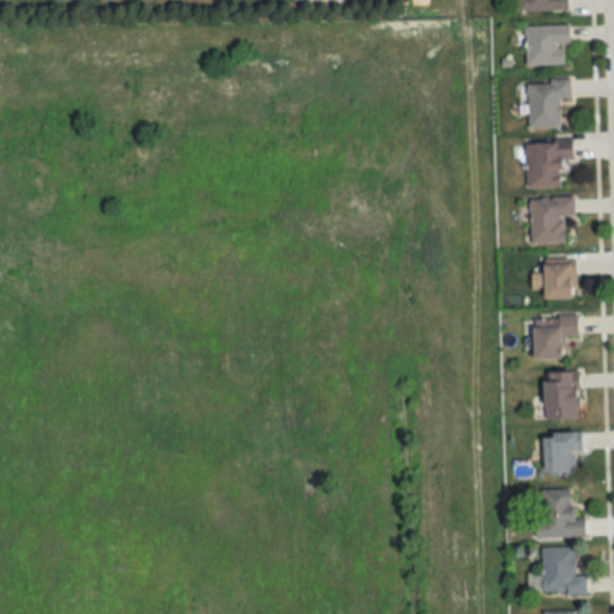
[(518,0),(518,12),(569,12),(569,0),(518,0)]
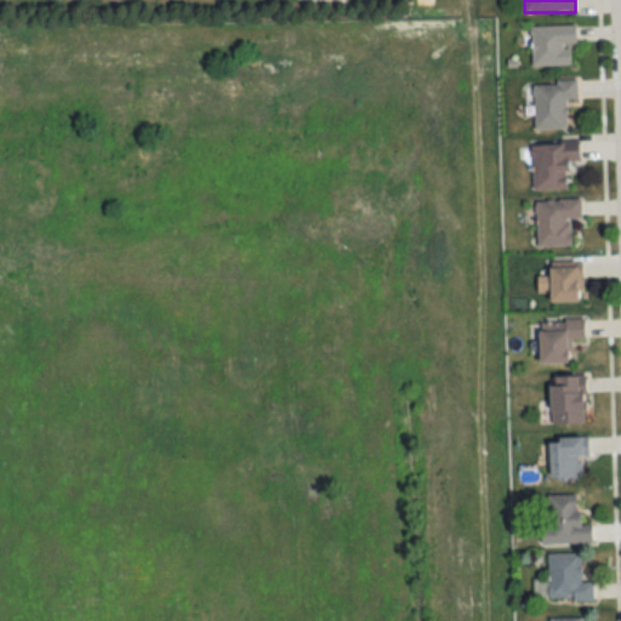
[(576,26),(531,26),(531,67),(571,67),(571,45),(576,45),(576,26)]
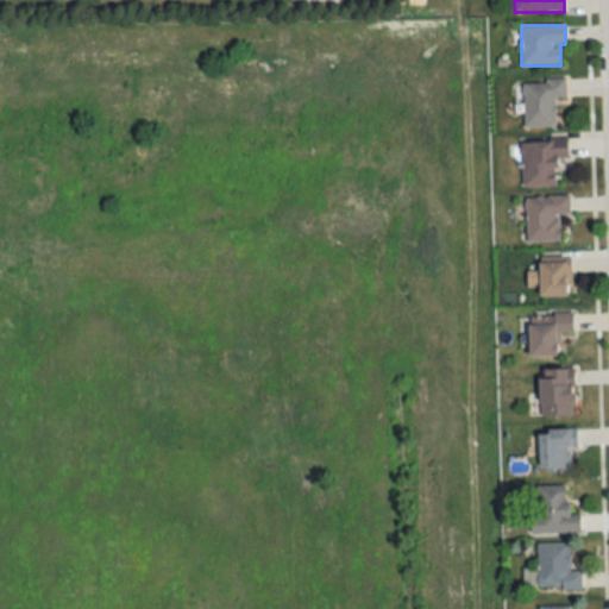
[(556,98),(566,98),(566,80),(523,80),(523,127),(556,127),(556,98)]
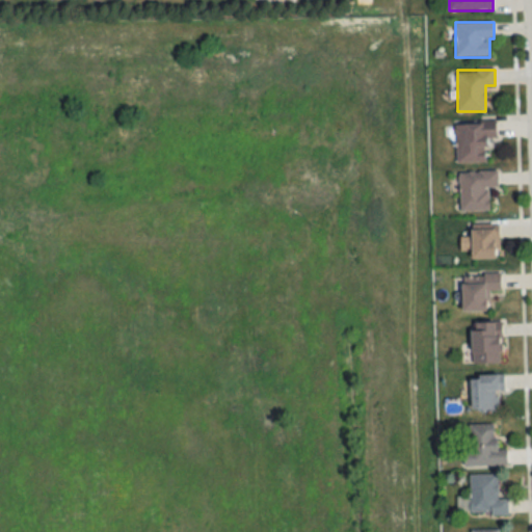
[(455,163),(487,163),(486,139),(497,139),(497,124),(455,125),(455,163)]
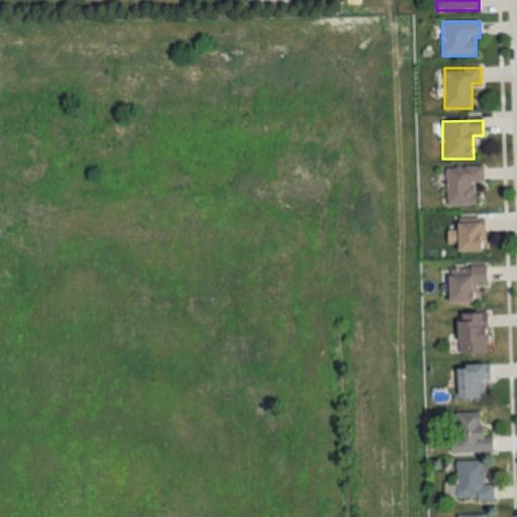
[(484,167),(445,167),(446,206),(476,205),(475,183),(484,183),(484,167)]
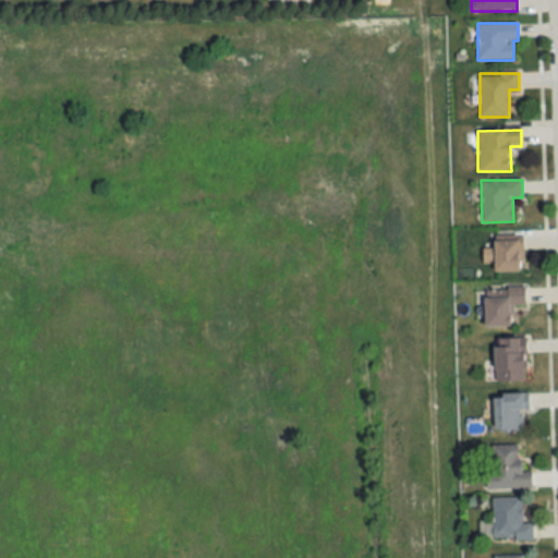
[(495,273),(522,273),(522,239),(495,239),(495,273)]
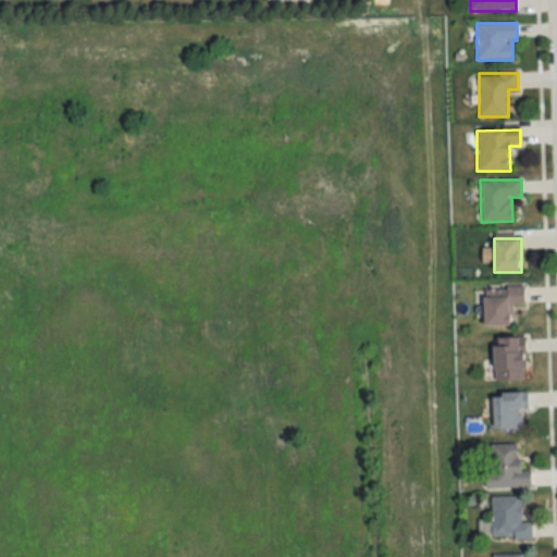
[(524,288),(484,288),(484,327),(510,327),(510,306),(523,307),(524,288)]
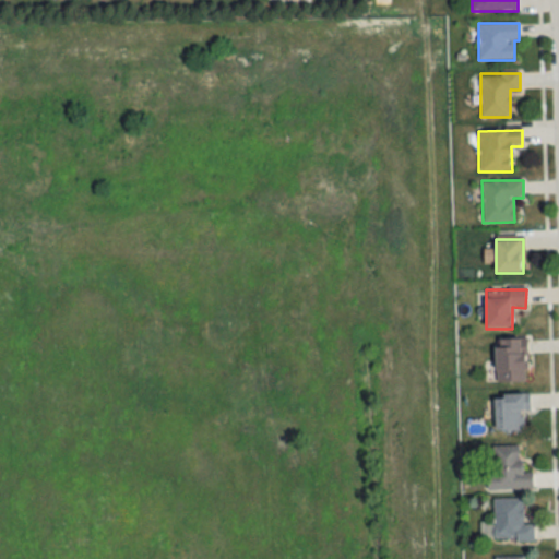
[(526,340),(496,340),(496,383),(526,383),(526,340)]
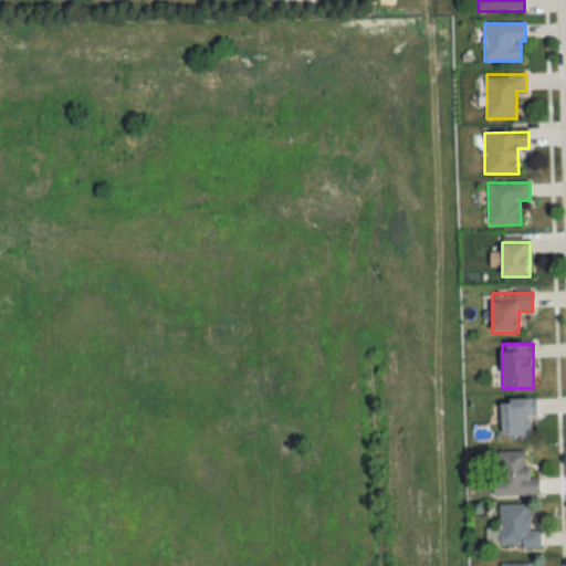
[(502,439),(533,439),(533,400),(502,400),(502,439)]
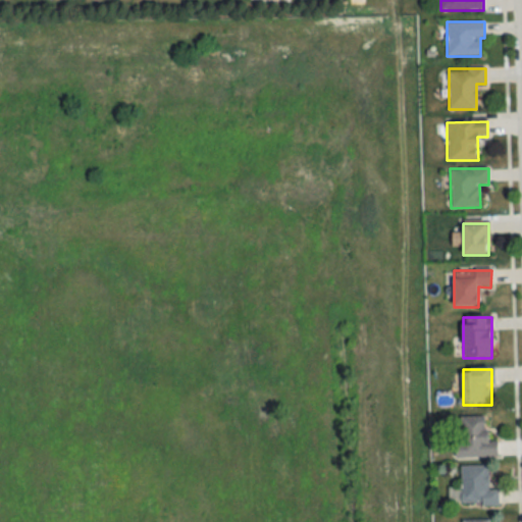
[(455,459),(498,459),(498,441),(486,441),(486,417),(460,417),(460,445),(455,445),(455,459)]
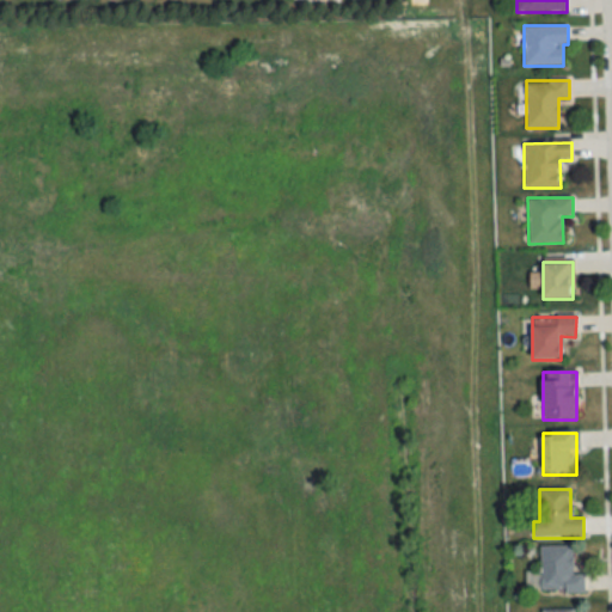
[(571,546),(540,546),(540,593),(583,593),(583,574),(571,574),(571,546)]
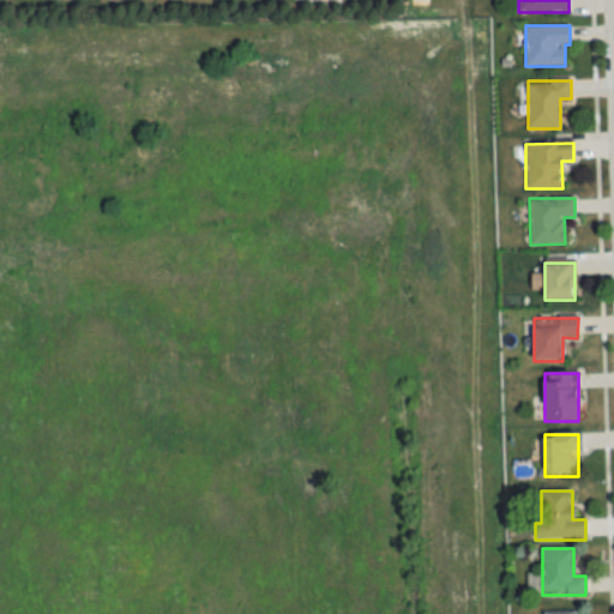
All buildings are outlined.
